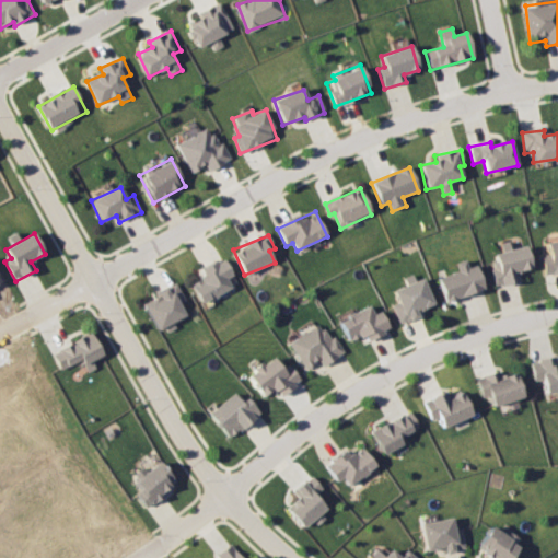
[(557,241),(545,243),(547,255),(542,256),(544,276),(557,274),(557,241)]
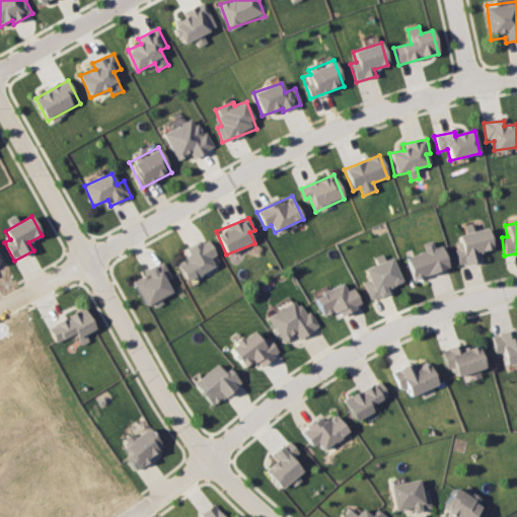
[(478,253),(493,249),(488,228),(457,236),(460,246),(454,248),(459,267),(481,262),(478,253)]
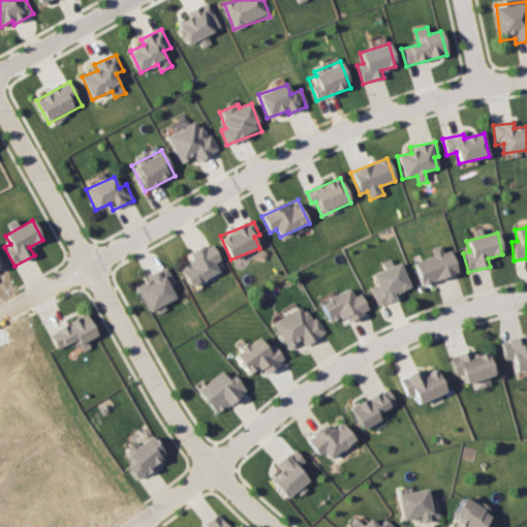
[(191,287),(225,270),(212,244),(186,257),(190,265),(181,269),(191,287)]
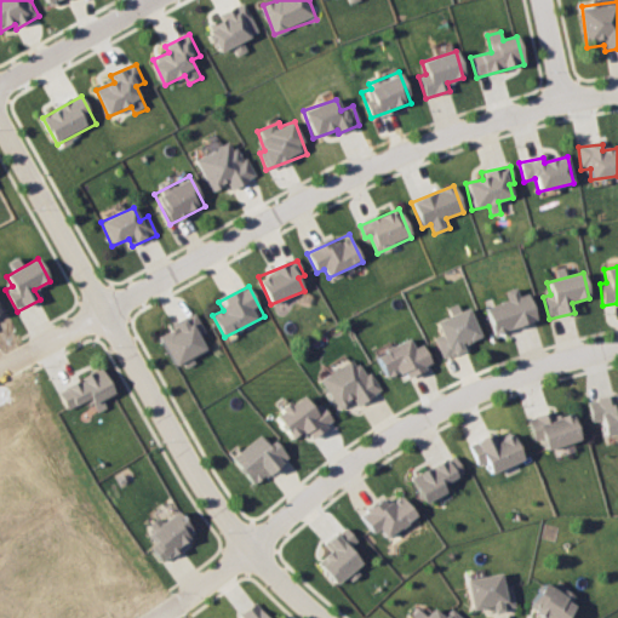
[(507,302),(485,309),(493,336),(536,322),(527,295),(518,298),(515,289),(504,292),(507,302)]
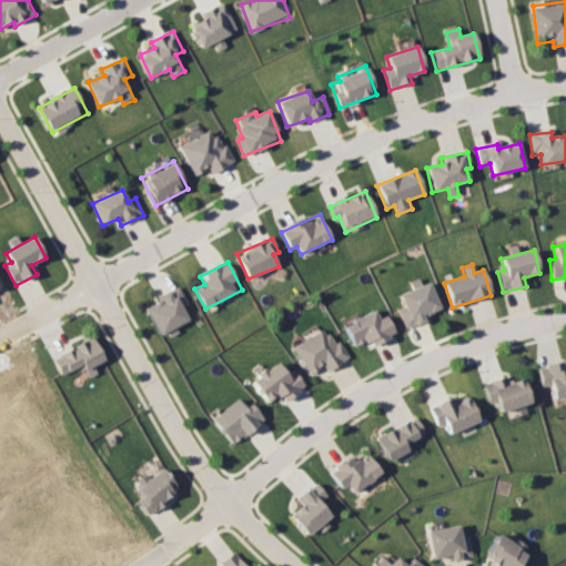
[(397,311),(405,330),(428,321),(426,314),(440,310),(428,283),(421,286),(417,280),(411,283),(413,290),(398,295),(403,307),(397,311)]
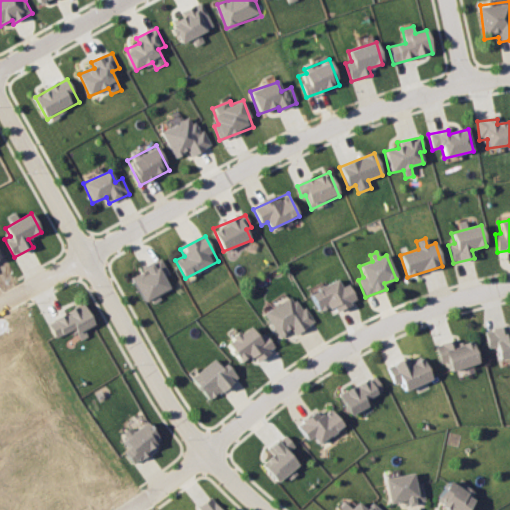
[(144,303),(152,300),(153,300),(172,292),(166,277),(169,276),(162,259),(144,267),(146,273),(133,278),(144,303)]
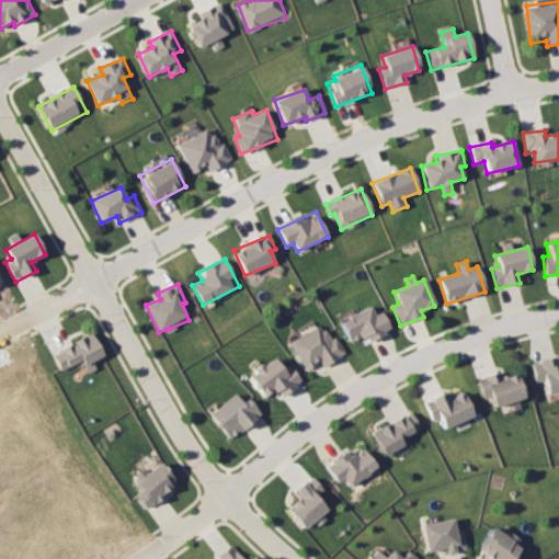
[(366,343),(389,331),(380,314),(375,316),(371,307),(340,322),(350,342),(363,337),(366,343)]
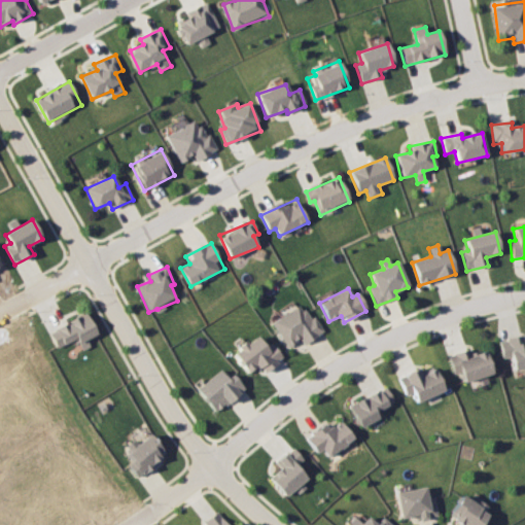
[(287,348),(301,340),(304,346),(322,335),(303,304),(272,323),(287,348)]
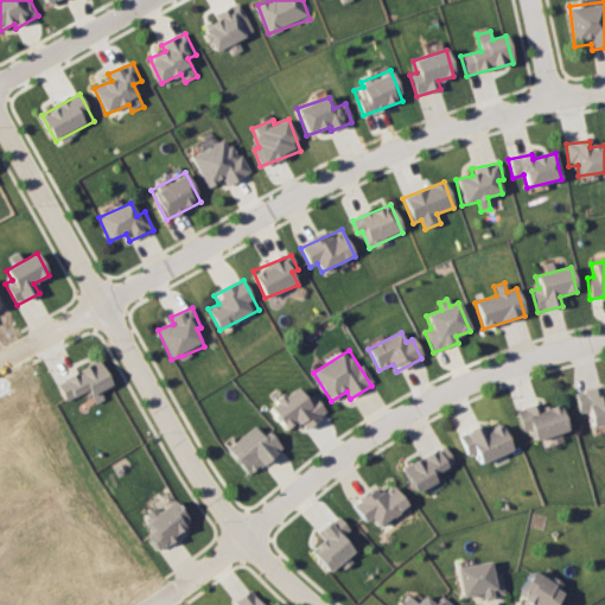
[(89,390),(95,405),(104,400),(101,392),(112,387),(101,363),(57,382),(65,401),(89,390)]
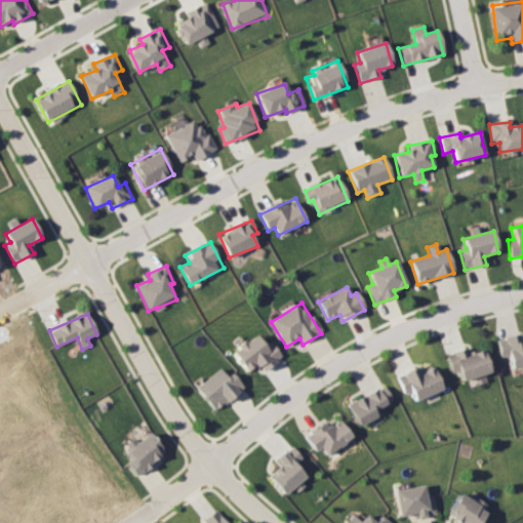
[(246,373),(257,365),(263,372),(282,358),(272,343),(265,348),(256,335),(232,353),(246,373)]
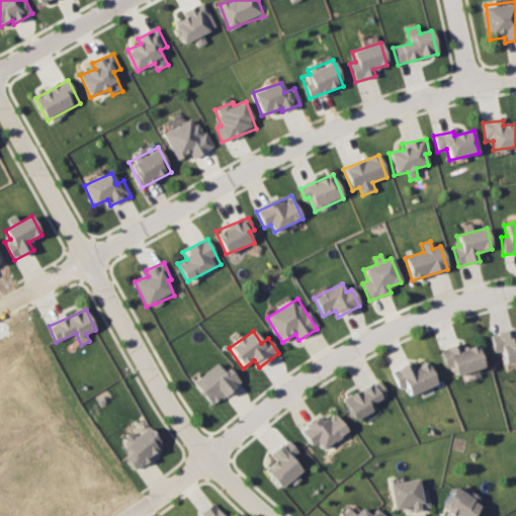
[(504,365),(515,362),(515,339),(513,331),(490,336),(494,354),(501,352),(504,365)]
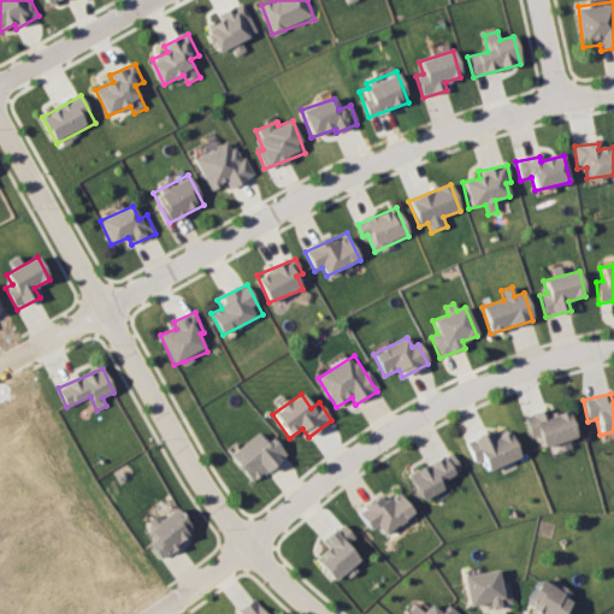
[(568,412),(550,417),(548,411),(525,417),(530,440),(539,438),(542,448),(574,440),(568,412)]
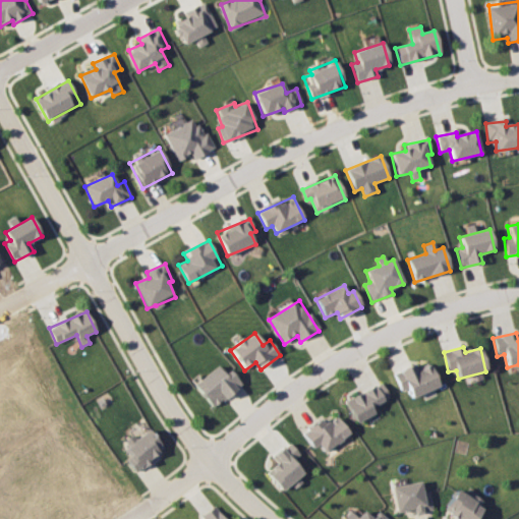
[(407,390),(411,399),(439,387),(428,365),(416,371),(413,365),(393,375),(401,393),(407,390)]
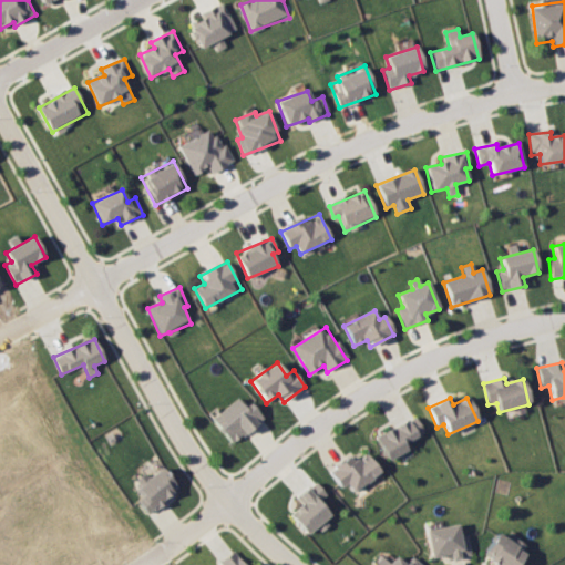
[(263,419),(250,404),(245,409),(236,399),(212,420),(233,445),(263,419)]
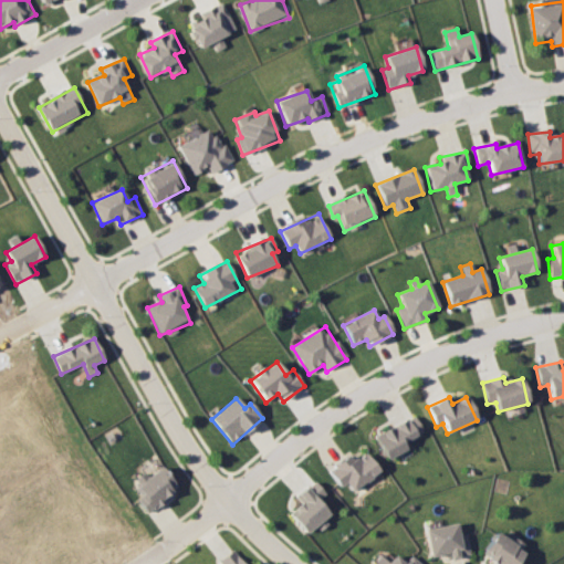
[(423,434),(414,417),(375,436),(386,460),(410,449),(407,441),(423,434)]
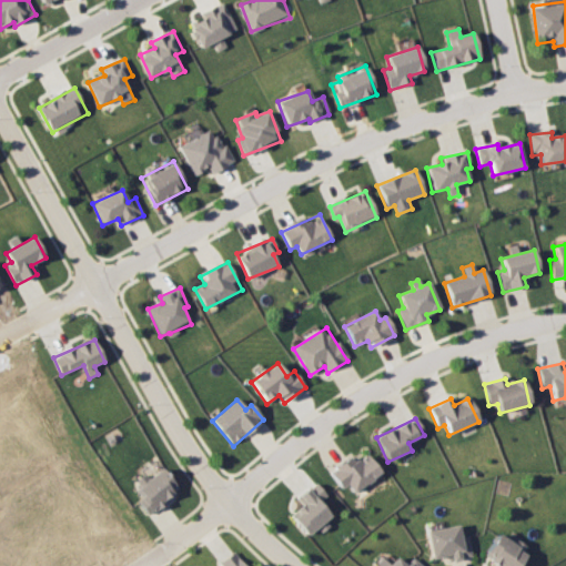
[(341,491),(349,486),(353,493),(382,475),(369,455),(356,463),(353,457),(330,473),(341,491)]
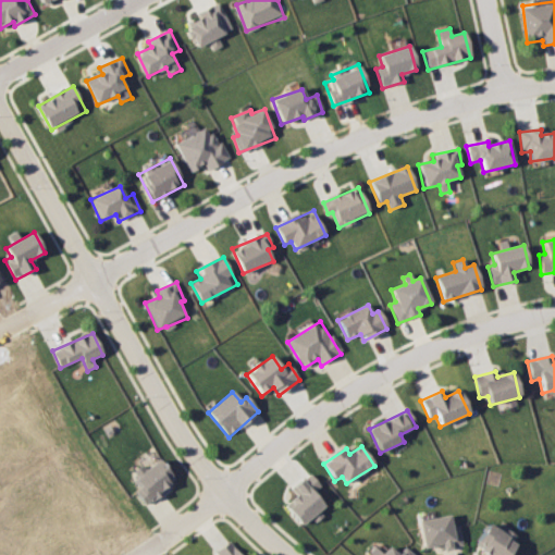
[(136,492),(144,504),(175,484),(159,458),(133,476),(140,489),(136,492)]
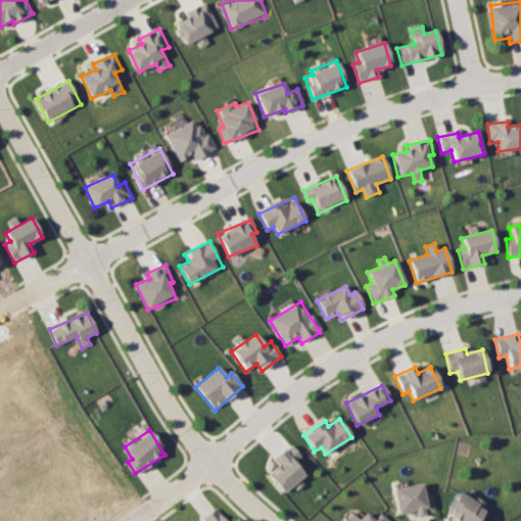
[(301,458),(291,444),(274,460),(279,466),(267,475),(283,494),(292,486),(294,489),(308,478),(295,463),(301,458)]
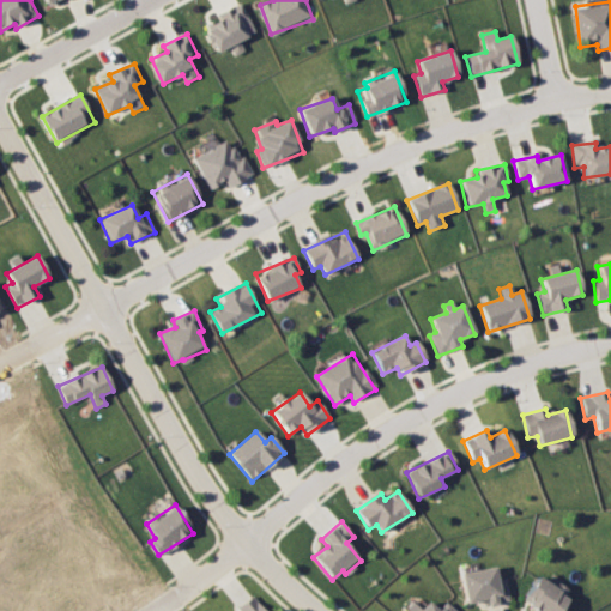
[(459,574),(465,605),(487,602),(488,606),(508,603),(504,580),(496,581),(494,568),(459,574)]
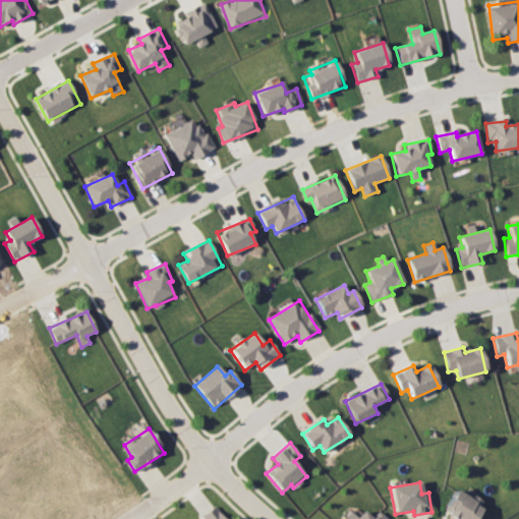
[(478,518),(474,515),(481,505),(457,488),(441,513),(450,518),(478,518)]
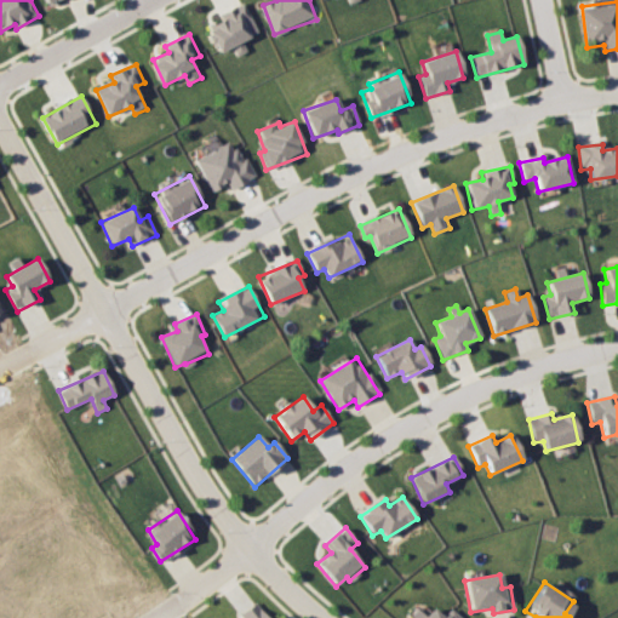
[(267,617),(257,604),(240,616),(241,617),(267,617)]
